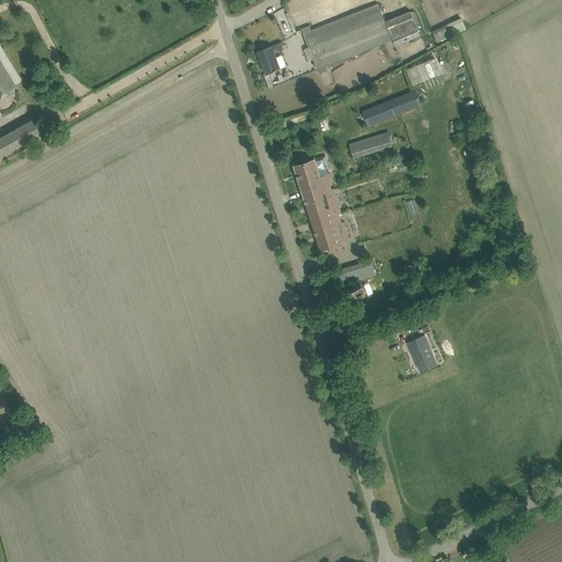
[(317,69),(393,40),(379,3),(303,34),(317,69)]
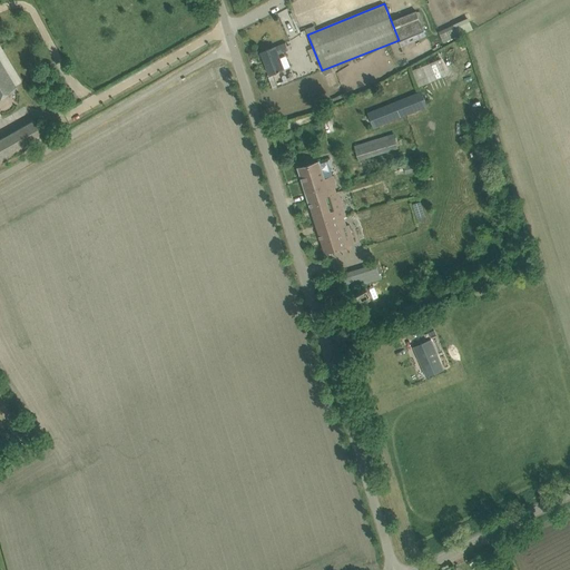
[(444,42),(459,35),(453,25),(439,31),(444,42)]
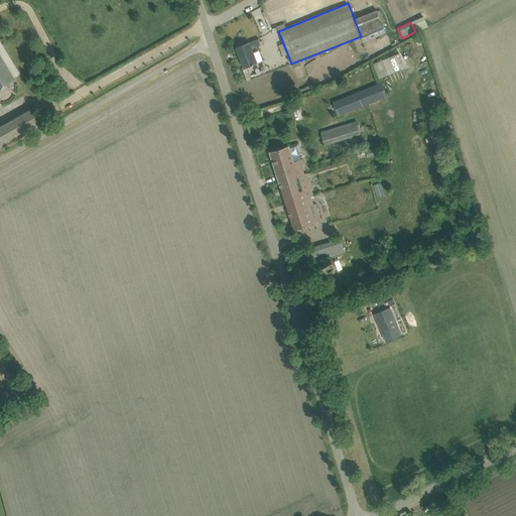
[(237,47),(238,47),(242,57),(241,57),(244,67),(252,65),(254,65),(253,63),(257,61),(252,49),(261,45),(258,38),(237,47)]
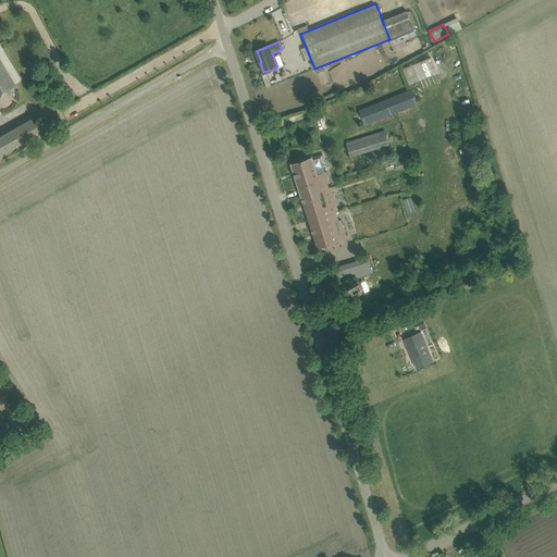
[(0,95),(15,86),(0,61),(0,95)]
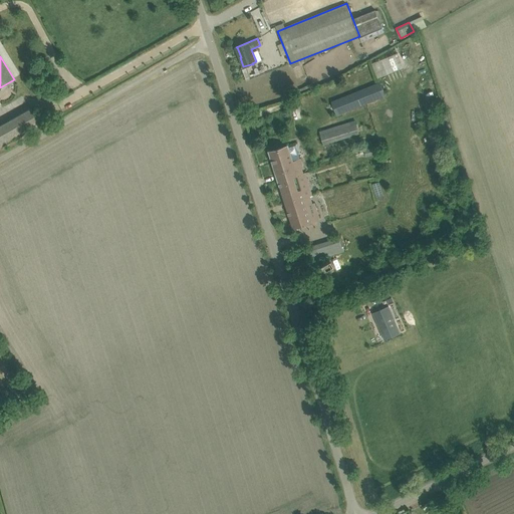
[(370,61),(375,77),(394,71),(389,56),(370,61)]
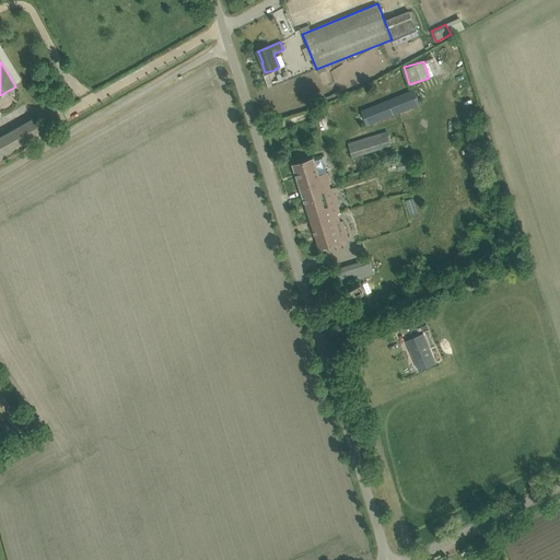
[(362,111),(369,125),(419,104),(413,90),(362,111)]
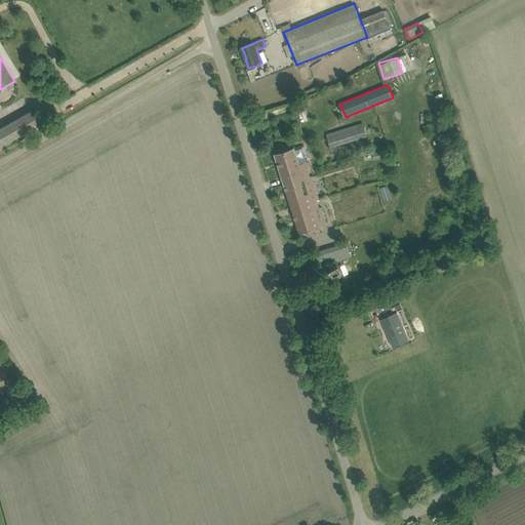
[(0,127),(0,148),(40,126),(31,111),(0,127)]
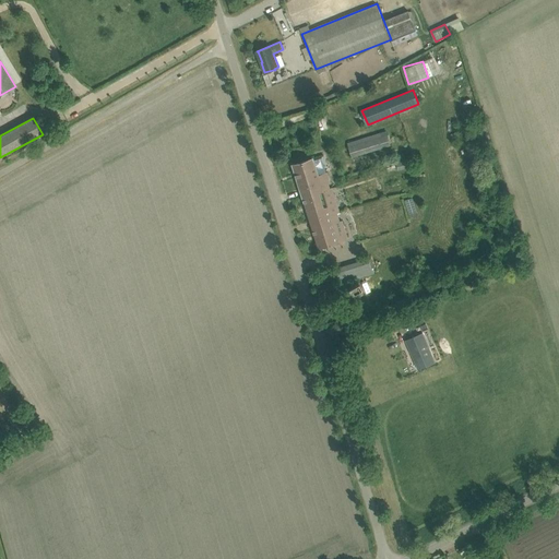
[(349,149),(352,157),(383,147),(381,139),(349,149)]
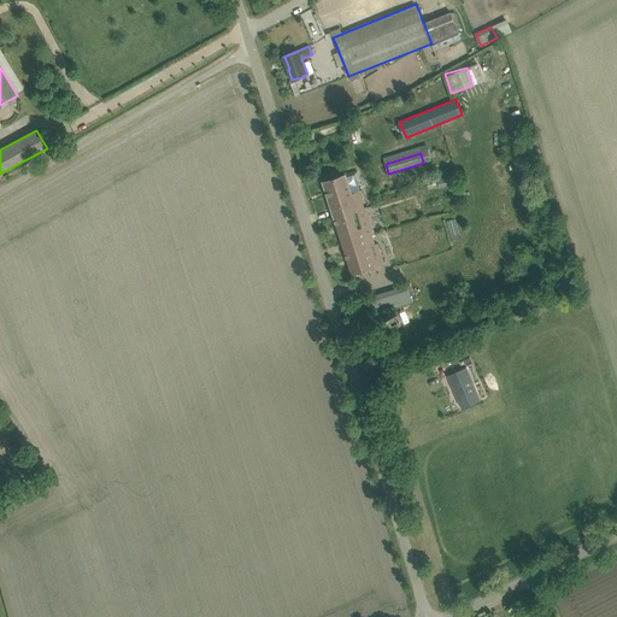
[(495,184),(507,183),(505,160),(493,163),(495,184)]
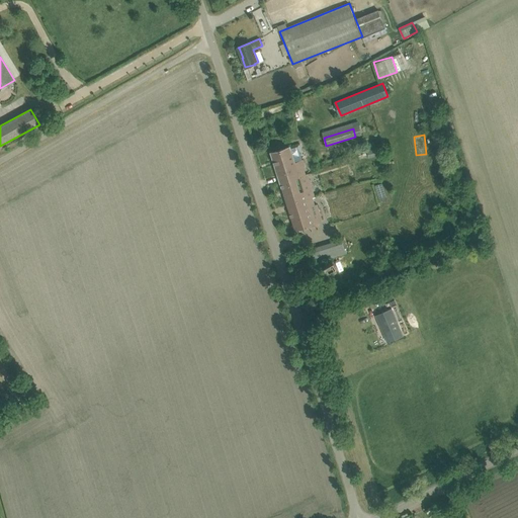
[(271,153),(288,205),(313,197),(315,196),(303,160),(294,162),(290,147),(271,153)]
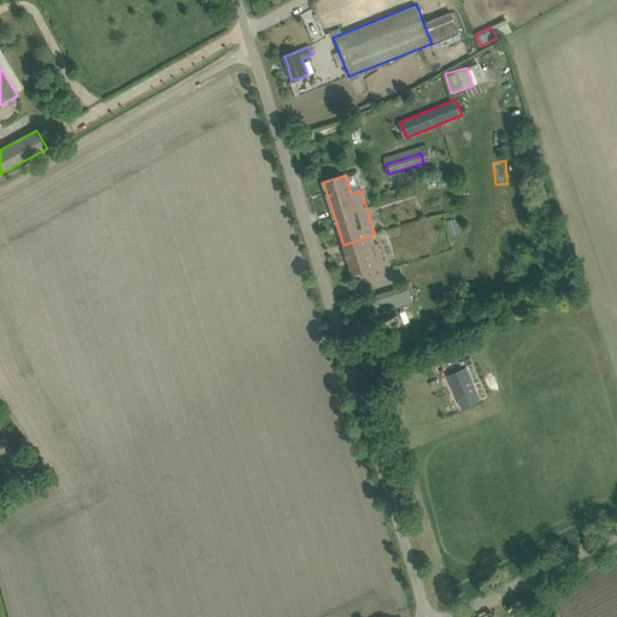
[(438,177),(439,187),(452,184),(451,175),(438,177)]
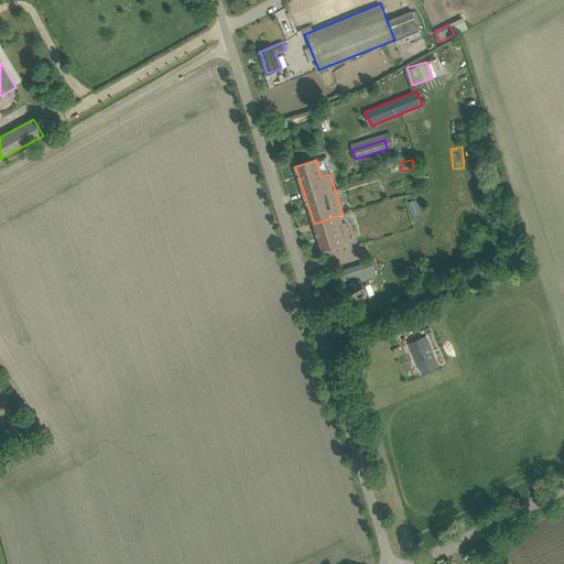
[(314,224),(322,250),(351,241),(345,223),(343,223),(340,215),(314,224)]
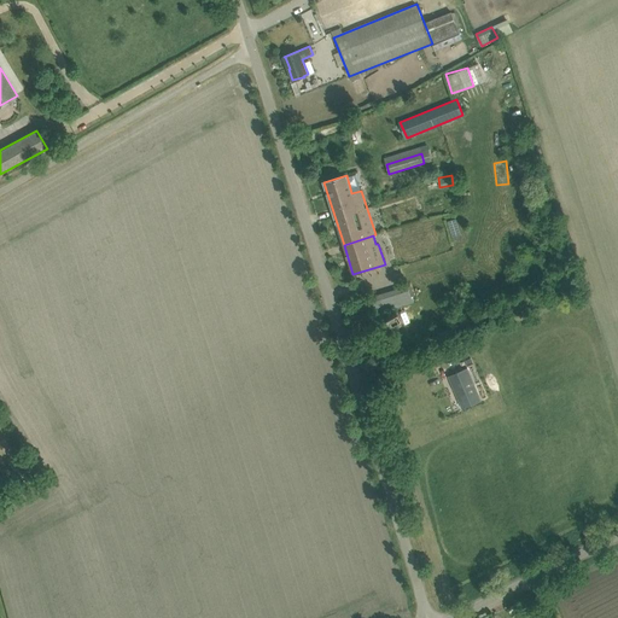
[(379,315),(413,303),(407,289),(373,301),(379,315)]
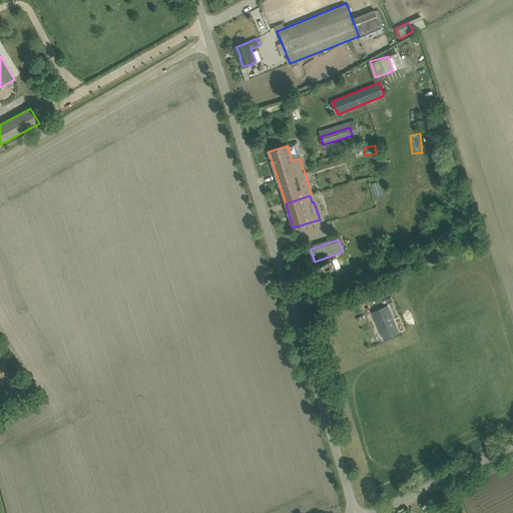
[(316,301),(321,314),(328,311),(324,299),(316,301)]
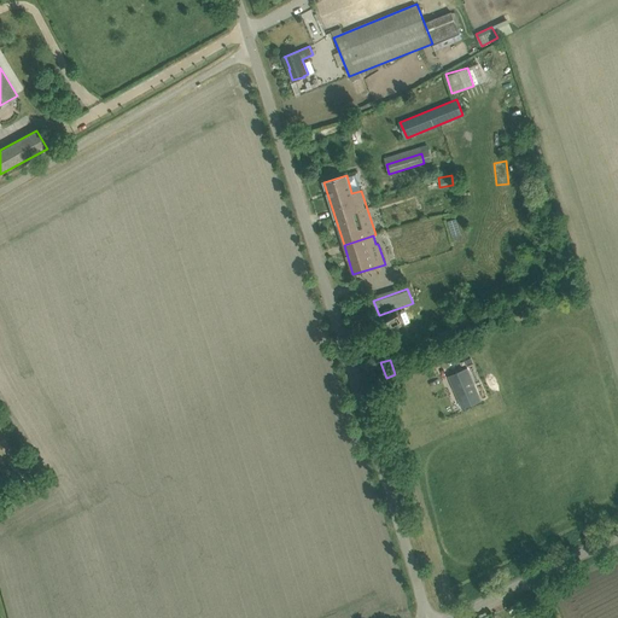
[(476,391),(466,368),(448,377),(459,400),(476,391)]
